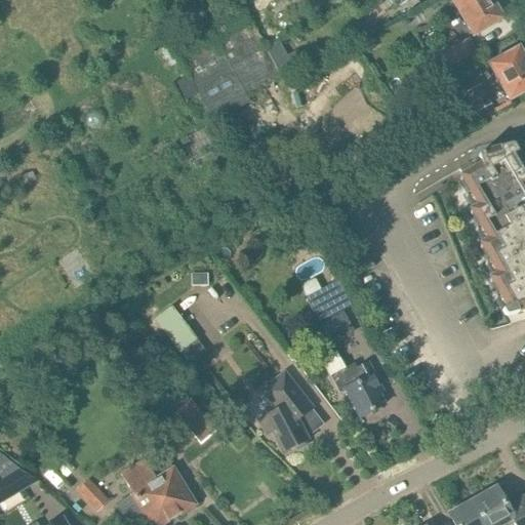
[(389,0),(395,9),(408,0),(415,0),(417,3),(421,0),(389,0)]
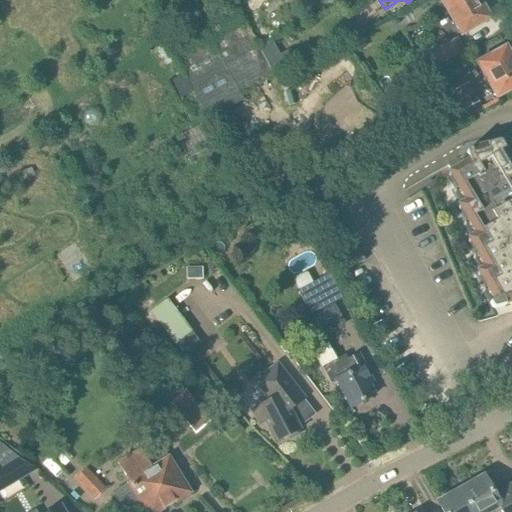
[(490,19),(479,0),(443,0),(441,1),(462,36),(490,19)]
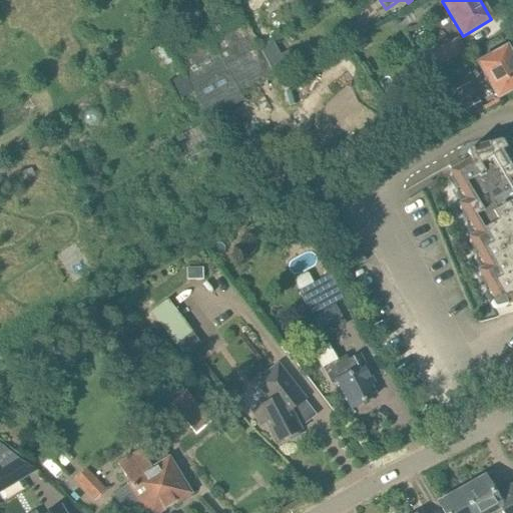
[(241,96),(276,76),(268,62),(235,5),(156,49),(166,66),(176,61),(205,116),(207,115),(210,119),(243,101),(241,96)]
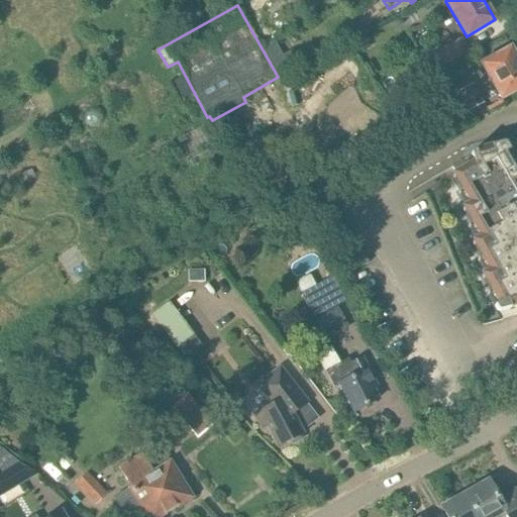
[(363,37),(352,43),(358,54),(369,47),(363,37)]
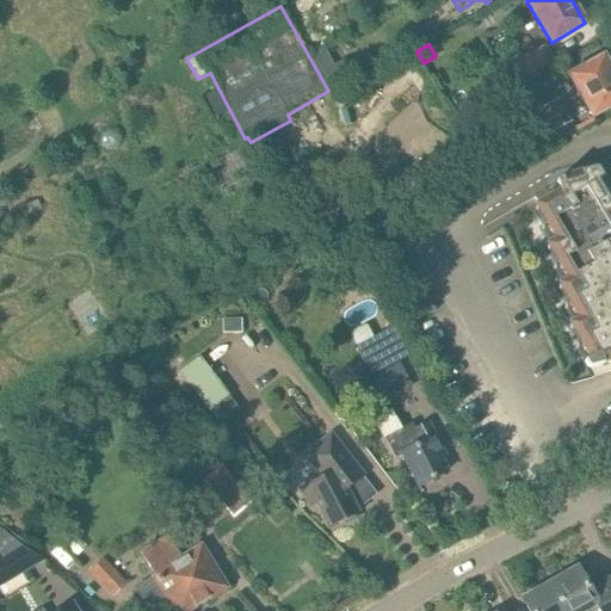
[(524,79),(555,62),(545,45),(514,63),(524,79)]
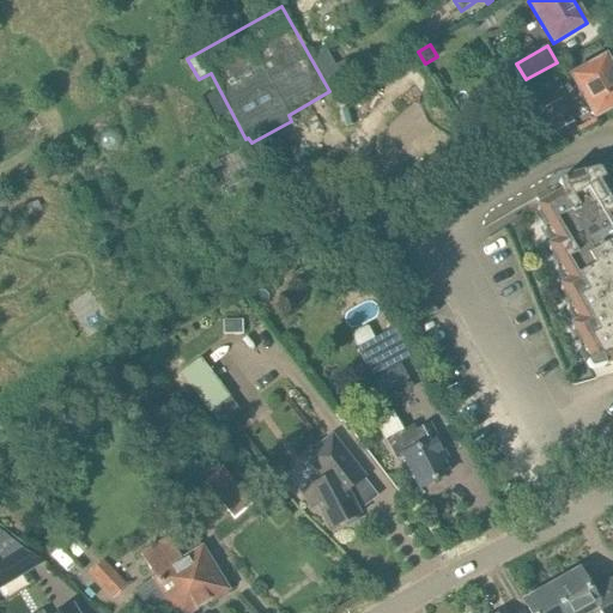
[(612,105),(612,71),(605,58),(572,77),(595,116),(612,105)]
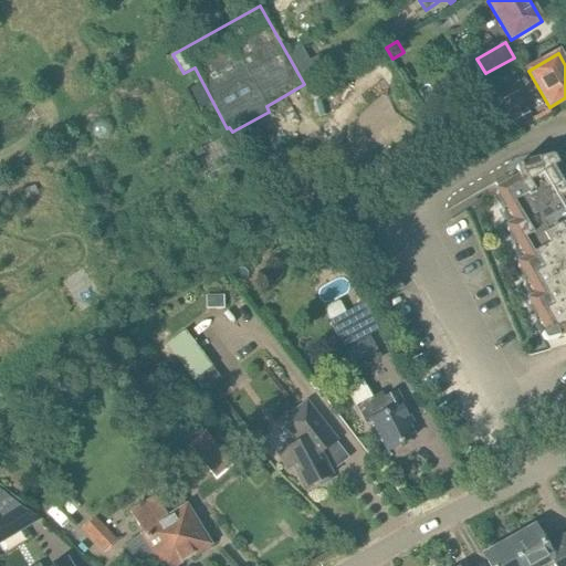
[(304,84),(306,86),(329,74),(320,54),(295,69),(304,84)]
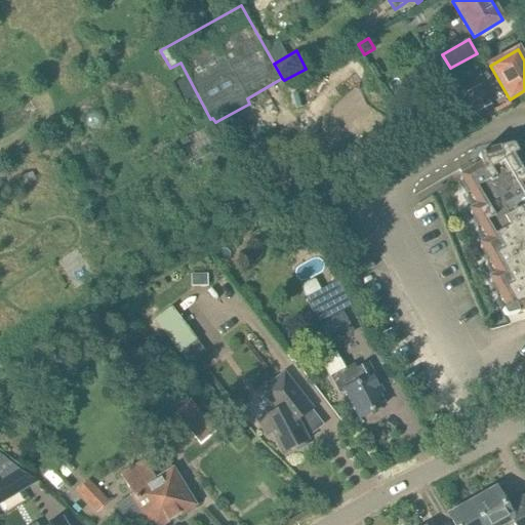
[(481,85),(466,94),(476,114),(492,105),(481,85)]
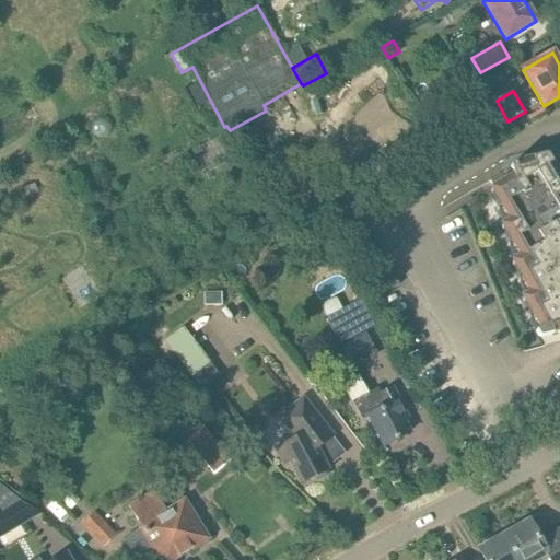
[(559,176),(552,163),(551,164),(546,155),(517,163),(514,164),(511,166),(513,175),(489,189),(509,221),(500,226),(518,257),(510,263),(528,292),(518,298),(539,331),(537,333),(540,337),(552,335),(559,331),(559,176)]
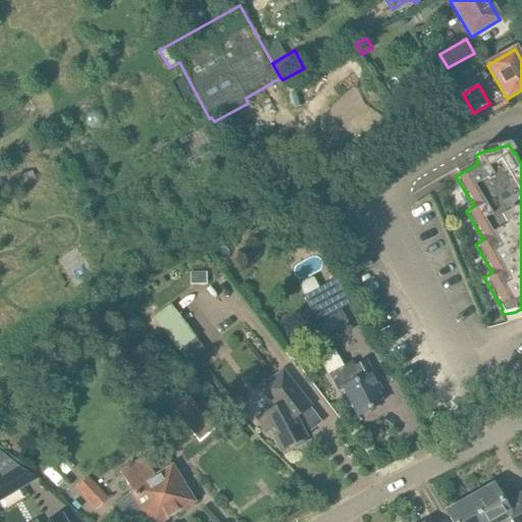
[(310,254),(322,249),(317,236),(305,241),(310,254)]
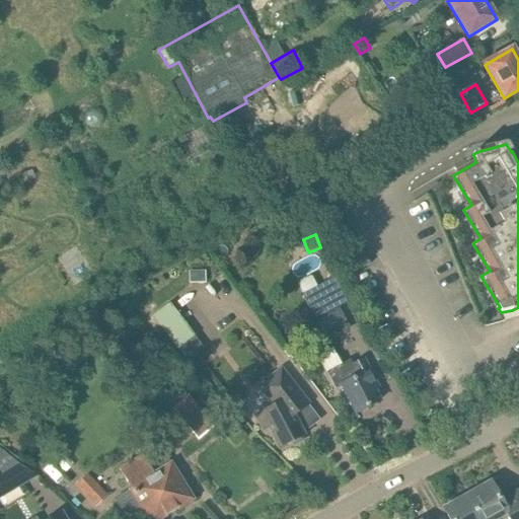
[(337,306),(347,301),(334,277),(315,287),(311,278),(298,285),(323,336),(346,324),(337,306)]
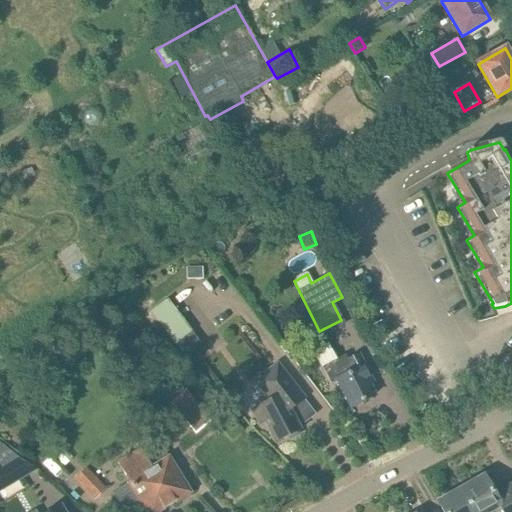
[(192,333),(166,299),(149,313),(174,347),(192,333)]
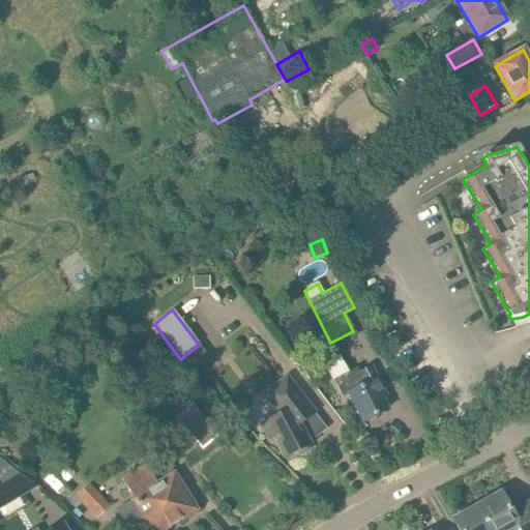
[(382,398),(387,394),(373,365),(359,373),(357,367),(349,373),(340,356),(325,363),(343,398),(349,394),(364,421),(388,409),(382,398)]
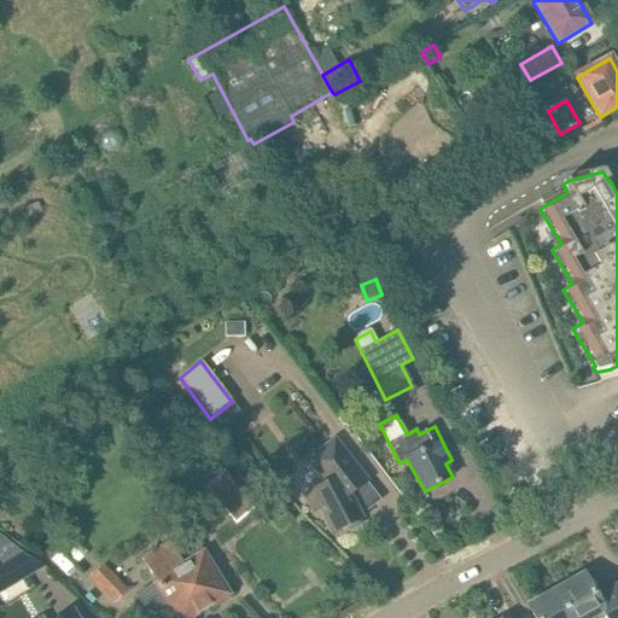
[(351,495),(367,483),(334,442),(308,462),(326,484),(303,496),(313,514),(320,511),(333,536),(347,529),(349,531),(361,525),(359,523),(362,520),(349,496),(351,495)]
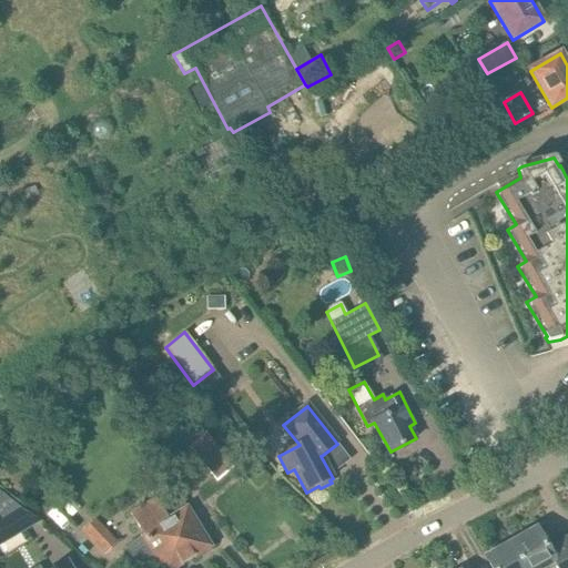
[(205,434),(189,448),(217,482),(234,467),(205,434)]
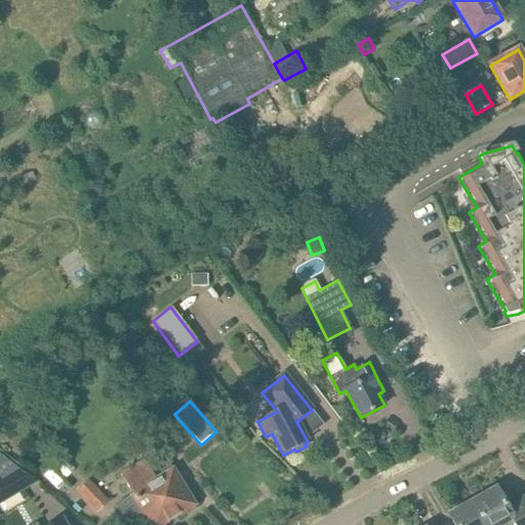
[(30,474),(0,452),(0,484),(2,488),(30,474)]
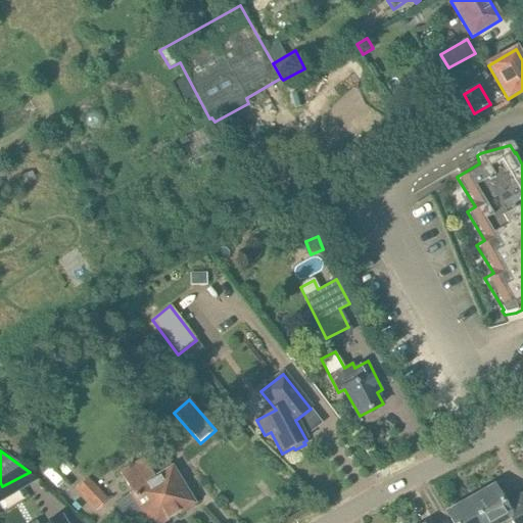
[(133,492),(114,504),(126,522),(130,522),(144,515),(149,522),(157,522),(191,503),(172,472),(162,459),(154,464),(161,475),(155,478),(144,460),(122,474),(132,490),(133,492)]
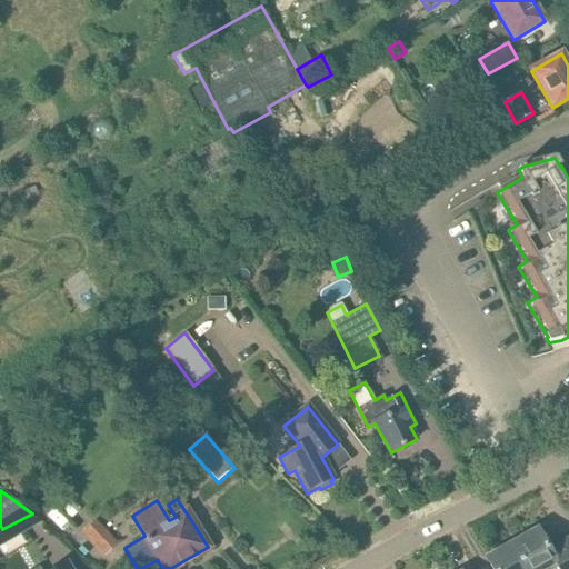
[(0,542),(39,520),(32,513),(2,529),(0,525),(0,542)]
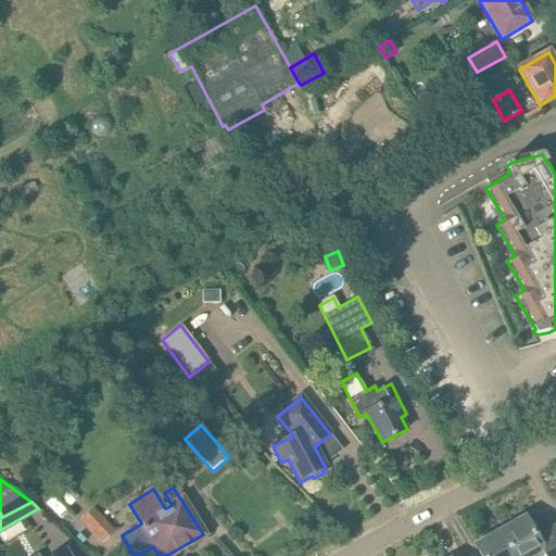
[(95,506),(80,519),(102,542),(116,529),(95,506)]
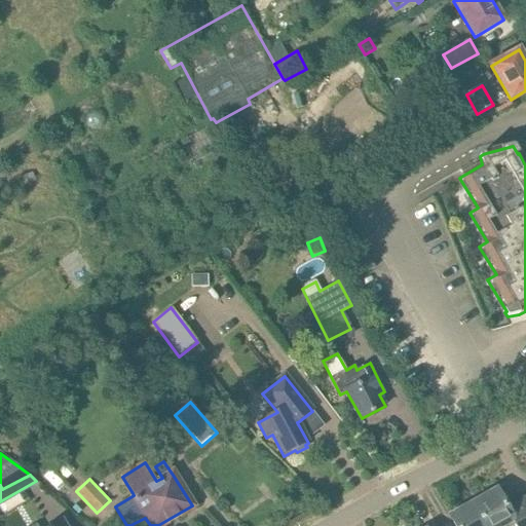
[(525,525),(525,510),(512,518),(495,490),(474,502),(487,525),(525,525)]
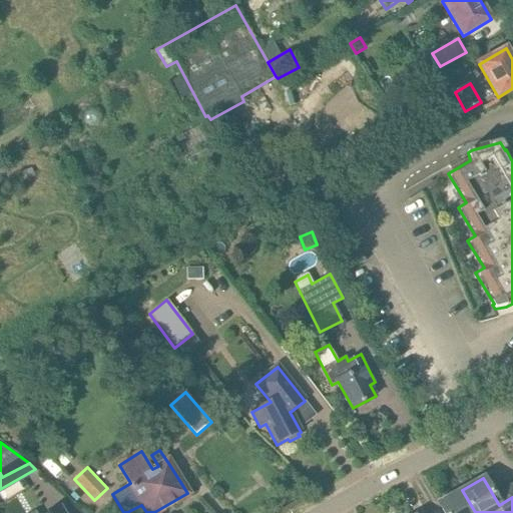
[(475,512),(462,490),(440,503),(445,512),(475,512)]
